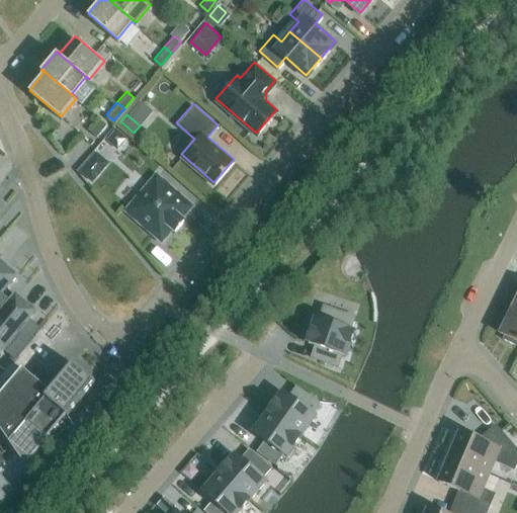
[(96,134),(106,122),(99,115),(89,127),(96,134)]
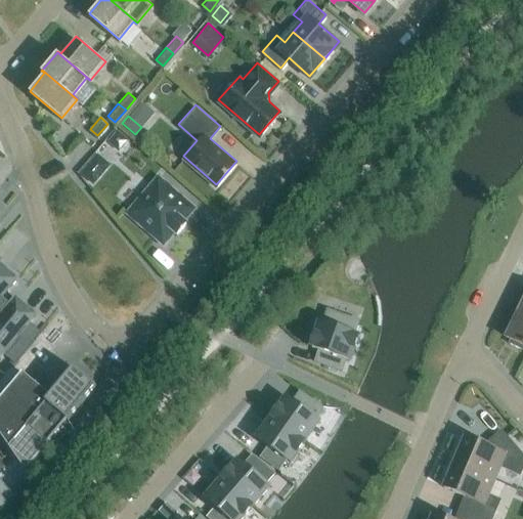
[(121,141),(125,137),(116,129),(107,138),(113,142),(121,141)]
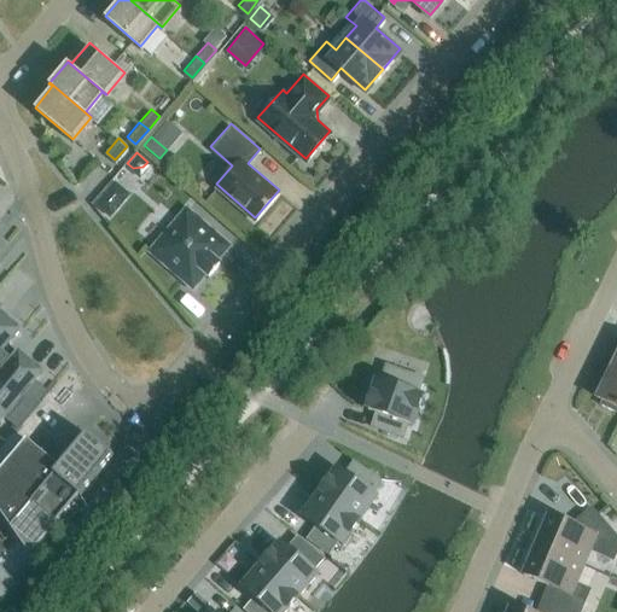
[(111,179),(95,199),(110,210),(126,190),(111,179)]
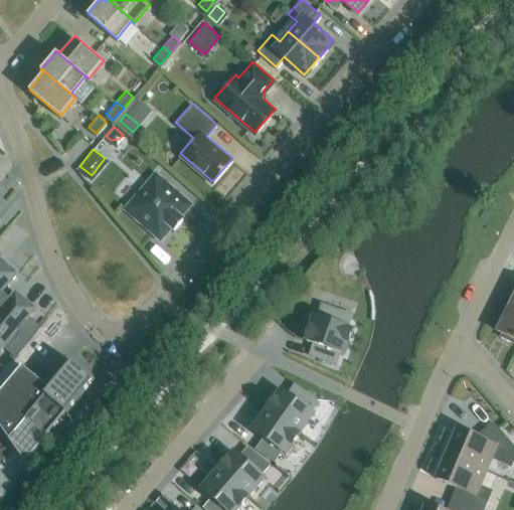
[(155,171),(125,206),(154,231),(165,219),(173,226),(182,216),(180,213),(190,201),(155,171)]
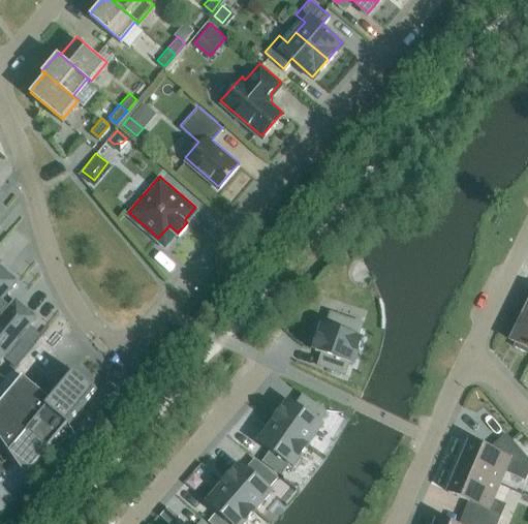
[(9,288),(17,279),(7,272),(0,266),(0,359),(3,355),(6,357),(23,336),(21,334),(34,318),(36,315),(22,303),(17,299),(7,310),(0,304),(0,299),(9,288)]
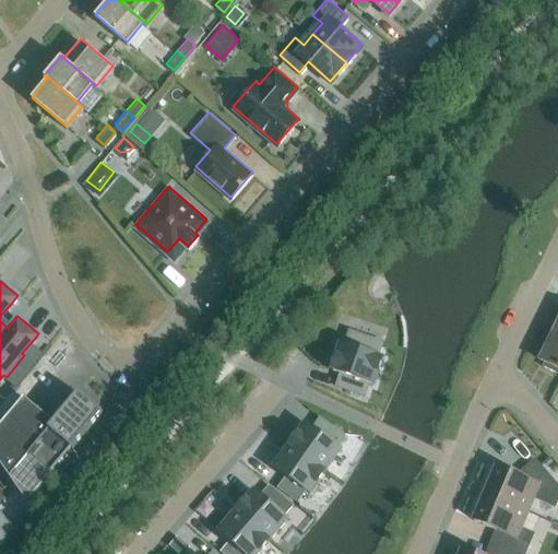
[(378,353),(382,339),(348,327),(344,342),(341,341),(332,367),(340,370),(335,382),(364,392),(368,380),(372,381),(382,354),(378,353)]
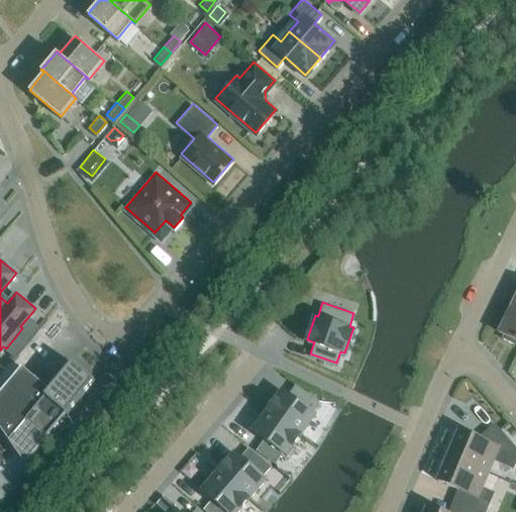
[(515,337),(515,306),(511,304),(499,329),(503,331),(501,335),(513,341),(515,337)]
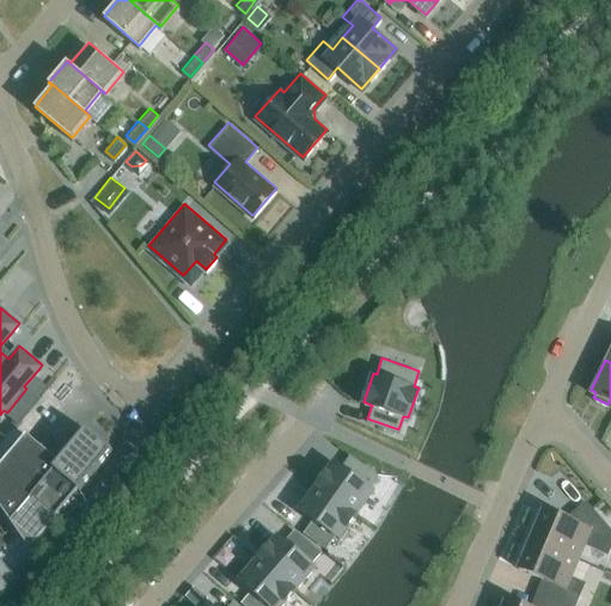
[(78,488),(111,447),(86,426),(59,459),(26,432),(0,463),(0,503),(29,545),(55,514),(48,501),(75,485),(78,488)]
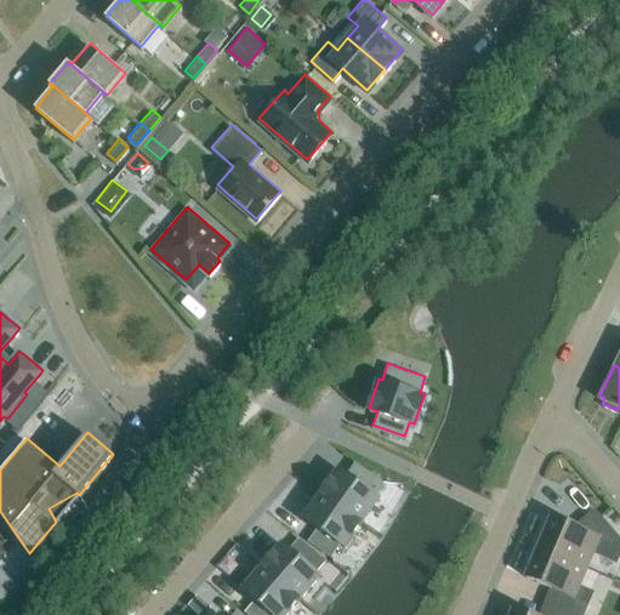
[(339,467),(322,491),(360,519),(379,495),(373,491),(382,479),(360,463),(352,477),(339,467)]
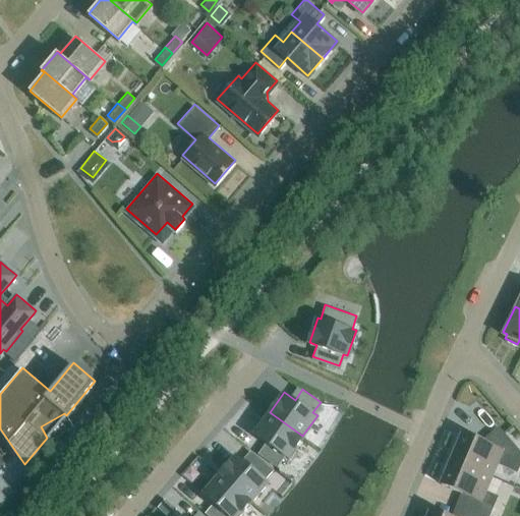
[(270,412),(255,433),(267,441),(258,451),(277,464),(284,453),(288,456),(302,436),(270,412)]
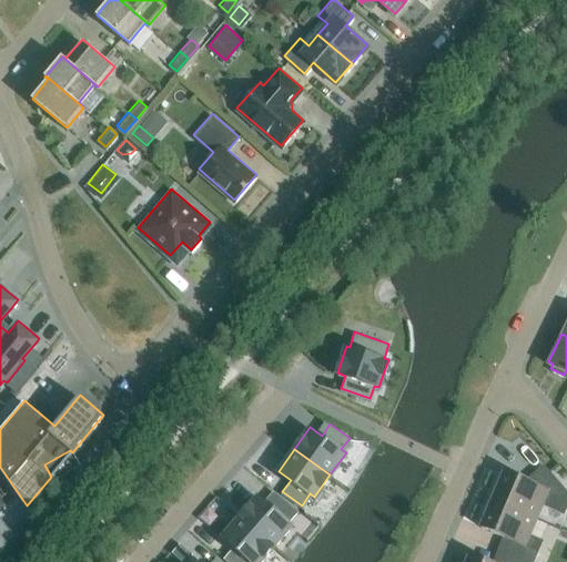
[(566,503),(566,489),(548,468),(537,477),(535,483),(504,469),(492,497),(536,515),(542,502),(564,511),(566,503)]
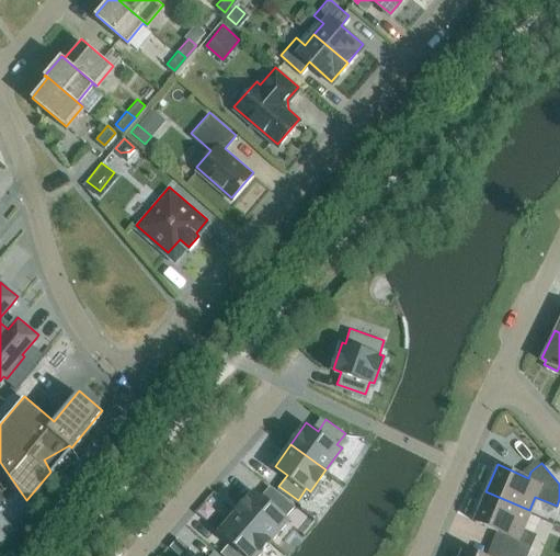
[(255,489),(238,510),(271,539),(288,518),(284,514),(293,503),(275,488),(266,499),(255,489)]
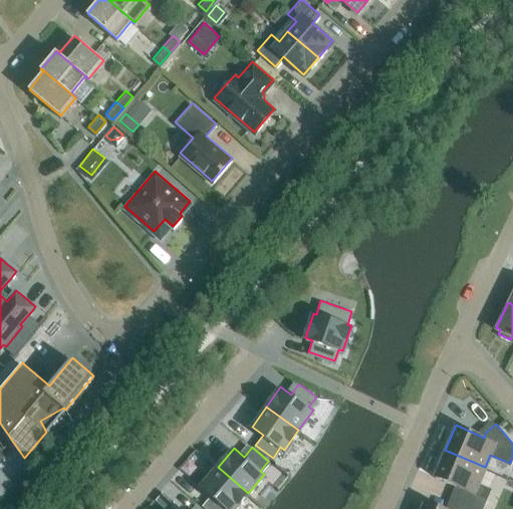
[(478,482),(485,467),(445,450),(435,475),(462,486),(457,499),(480,508),(481,508),(490,487),(478,482)]
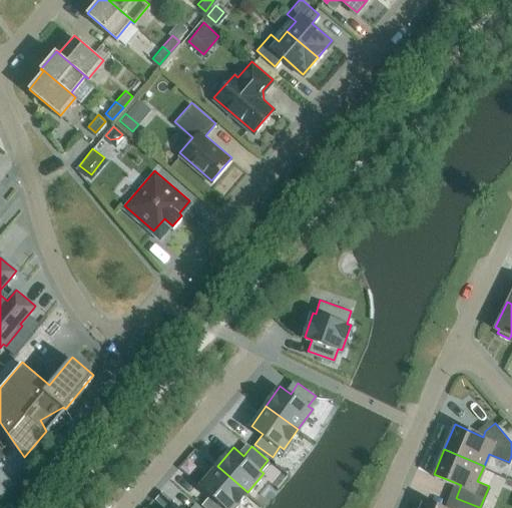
[(217,466),(200,484),(210,493),(202,502),(208,507),(225,507),(227,507),(232,507),(247,492),(217,466)]
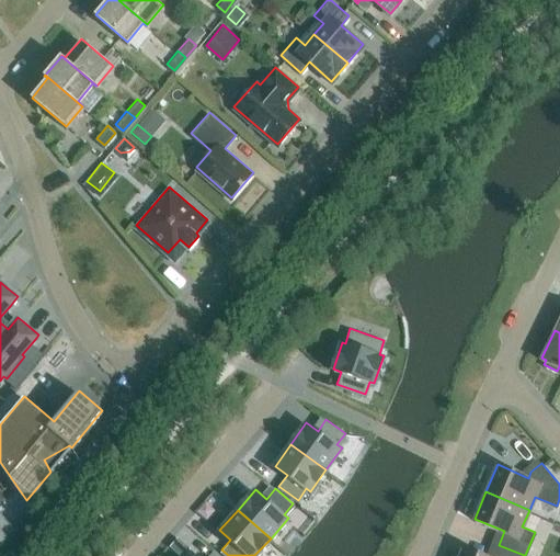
[(0,544),(14,528),(0,512),(0,544)]
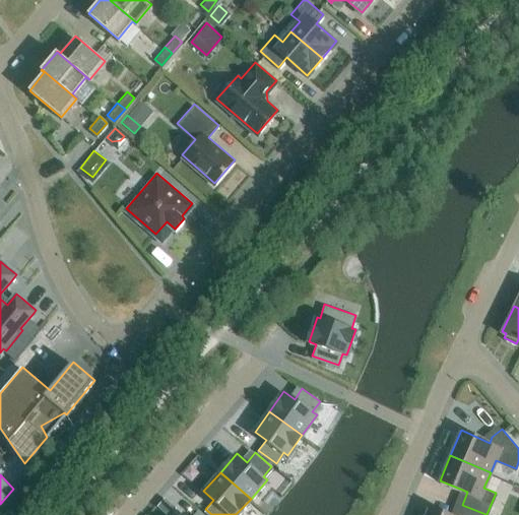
[(165,496),(158,502),(165,508),(171,501),(165,496)]
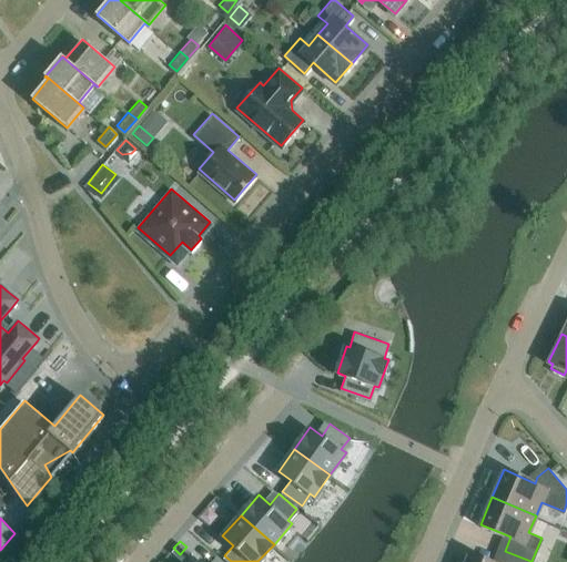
[(530,561),(505,551),(499,561),(490,561),(468,553),(465,561),(530,561)]
